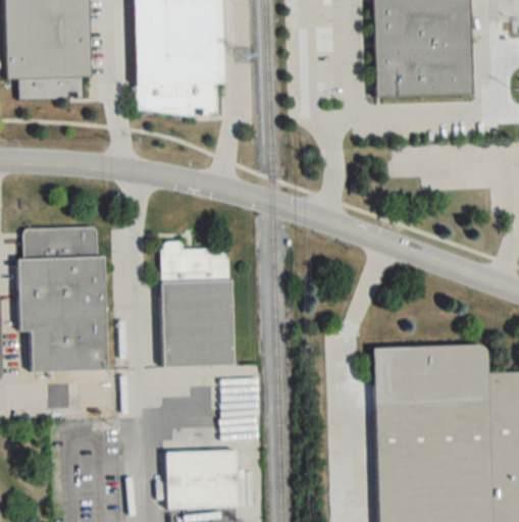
[(5,0),(7,79),(18,79),(19,99),(85,98),(84,76),(91,76),(89,0),(5,0)]
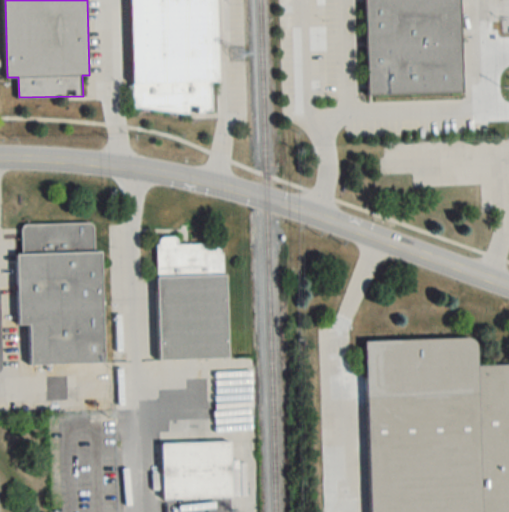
[(220,80),(217,0),(132,0),(135,111),(213,109),(212,80),(220,80)]
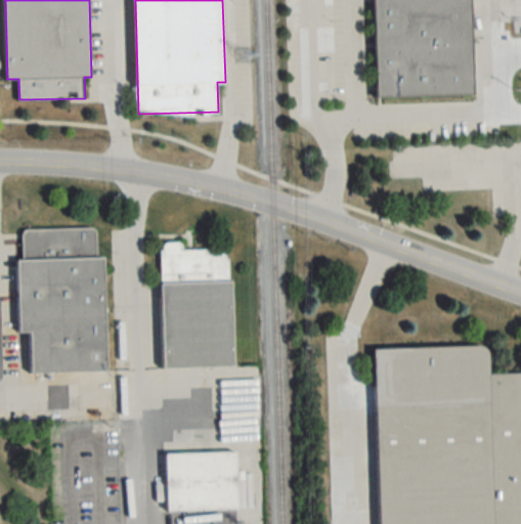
[(471,0),(475,98),(379,101),(375,0),(471,0)]
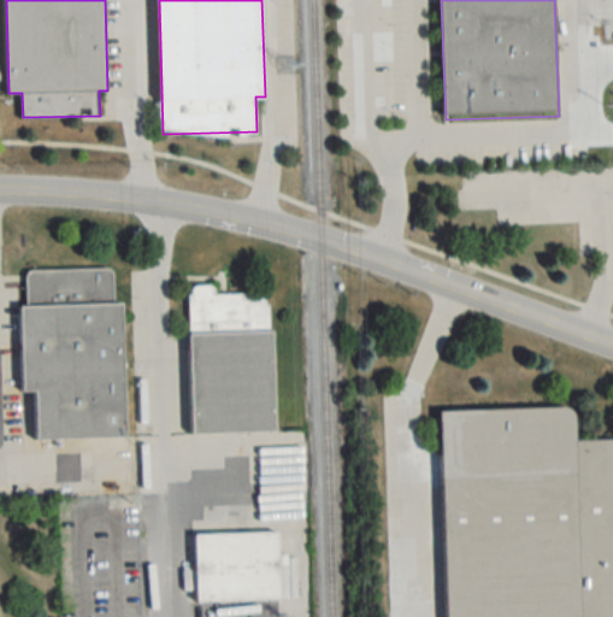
[(125,303),(115,303),(115,269),(28,269),(28,306),(22,306),(23,392),(37,392),(37,439),(127,438),(125,303)]
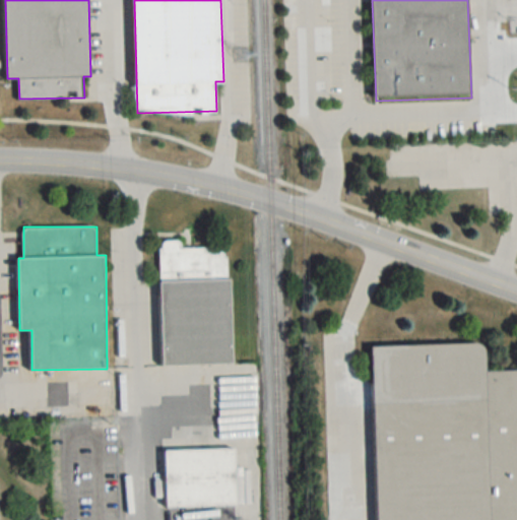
[(182,248),(182,240),(159,241),(163,366),(233,364),(230,247),(182,248)]
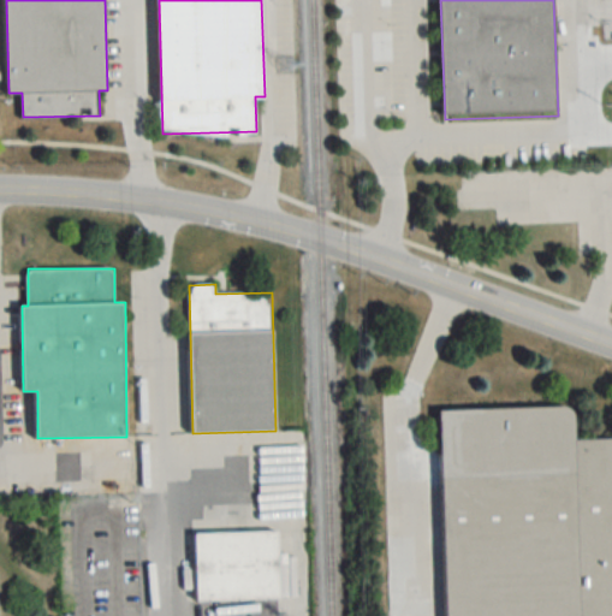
[(443,410),(447,615),(611,615),(611,437),(577,439),(576,407),(443,410)]
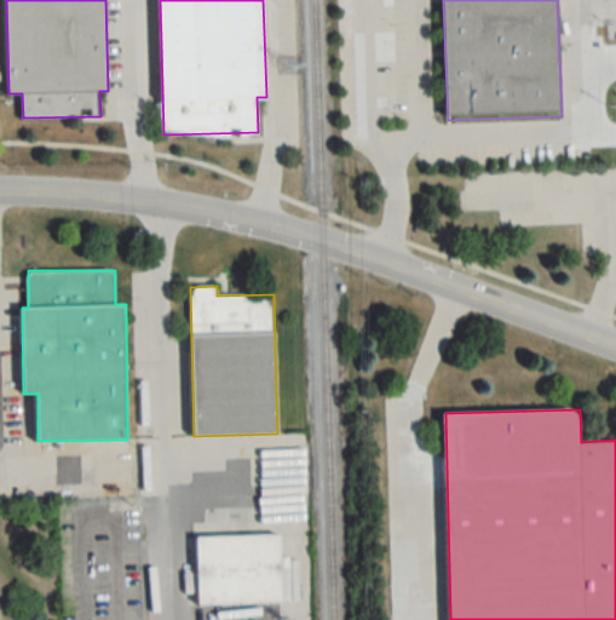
[(283,602),(282,535),(197,537),(199,603),(283,602)]
